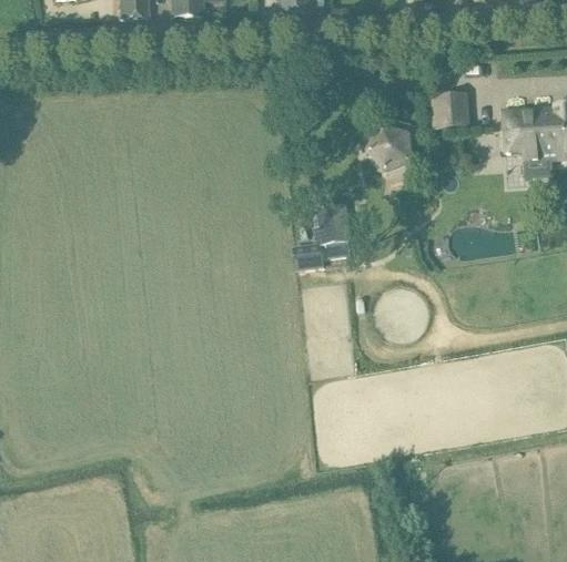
[(118,0),(119,16),(148,13),(147,0),(118,0)]
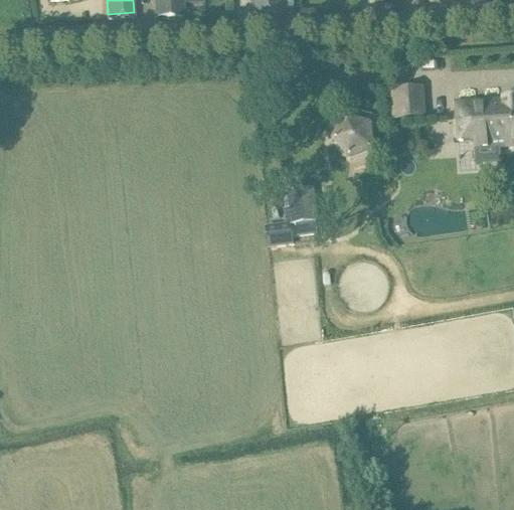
[(155,0),(155,11),(181,11),(181,0),(155,0)]
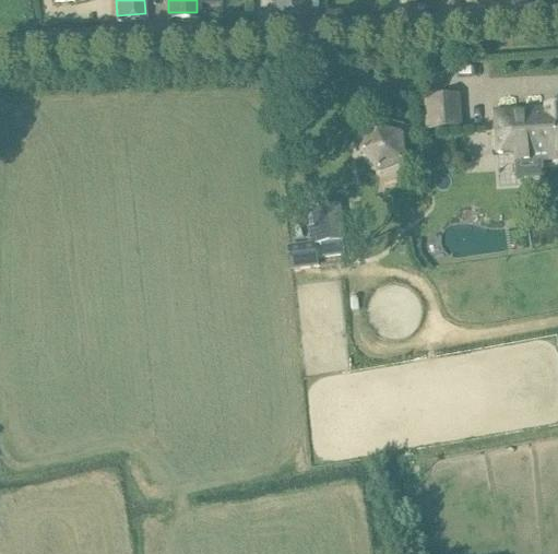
[(272,0),(273,10),(303,9),(301,0),(272,0)]
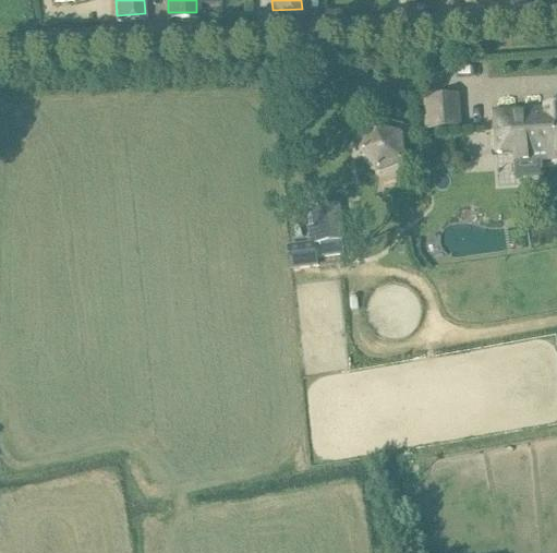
[(461,124),(459,89),(422,92),(425,127),(461,124)]
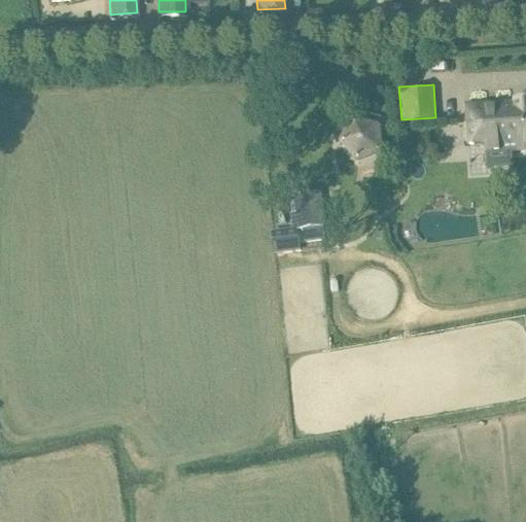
[(525,95),(512,97),(512,100),(466,103),(469,141),(485,140),(486,147),(525,143),(525,95)]
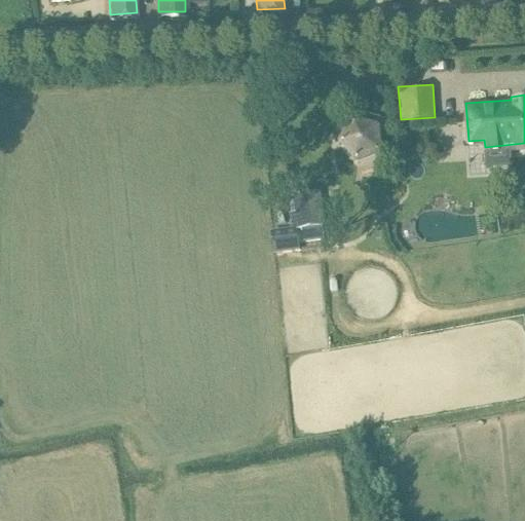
[(337,139),(355,160),(381,150),(379,121),(376,120),(378,112),(348,105),(332,132),(339,135),(337,139)]
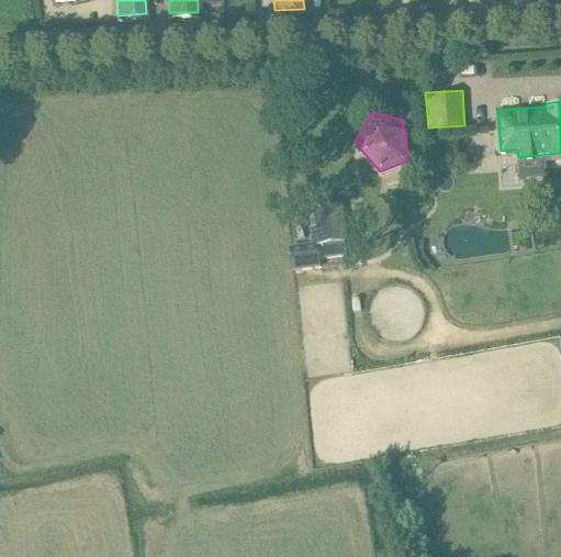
[(290,243),(293,267),(321,264),(320,254),(317,240),(310,241),(290,243)]
